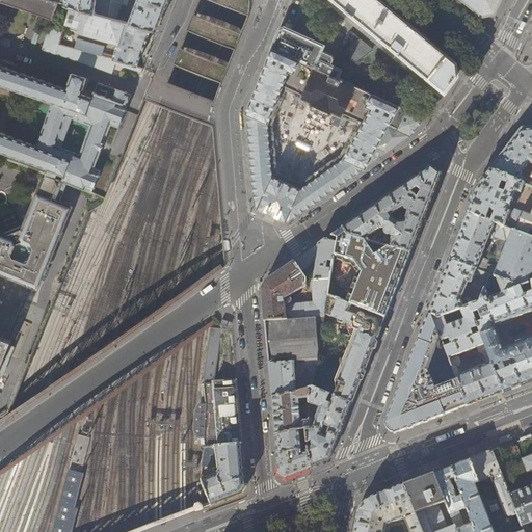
[(45,0),(0,0),(0,3),(52,19),(57,3),(50,1),(45,0)]
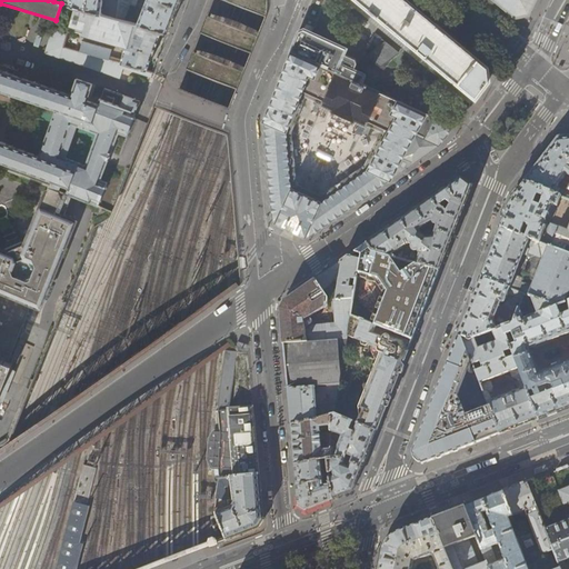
[(53,0),(53,1),(61,3),(75,8),(86,10),(86,0),(53,0)]
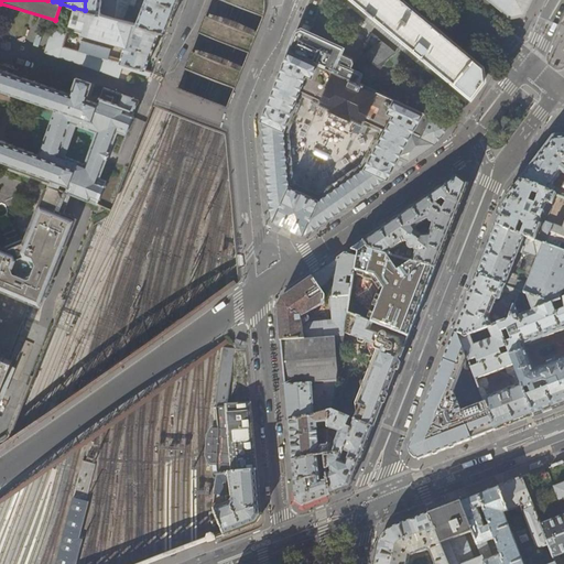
[(85,0),(85,10),(115,19),(117,0),(85,0)]
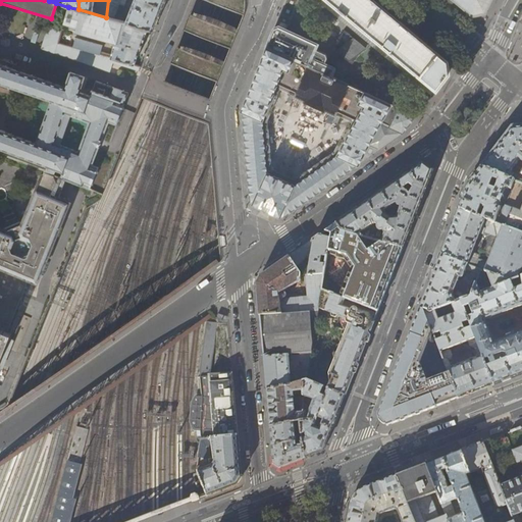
[(108,0),(106,17),(112,19),(118,4),(123,6),(125,0),(108,0)]
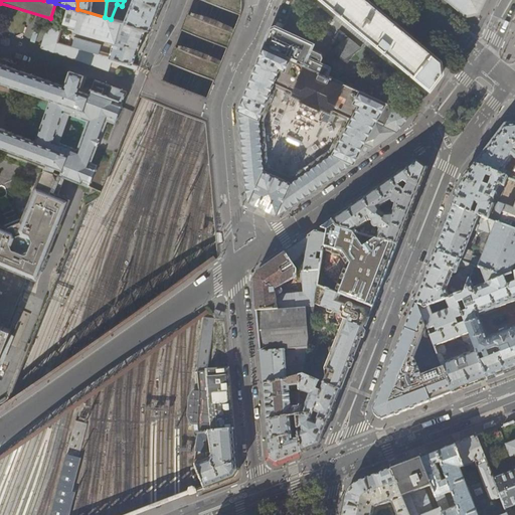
[(162,0),(132,0),(124,22),(146,28),(151,30),(161,6),(162,0)]
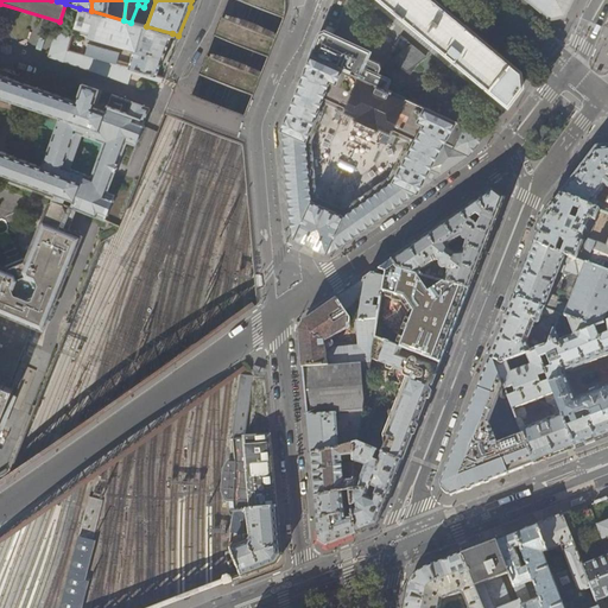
[(498,100),(506,107),(519,90),(523,86),(521,70),(485,40),(461,20),(455,16),(436,0),(331,0),(323,24),(335,31),(347,0),(382,0),(423,33),(426,36),(500,97),(498,100)]
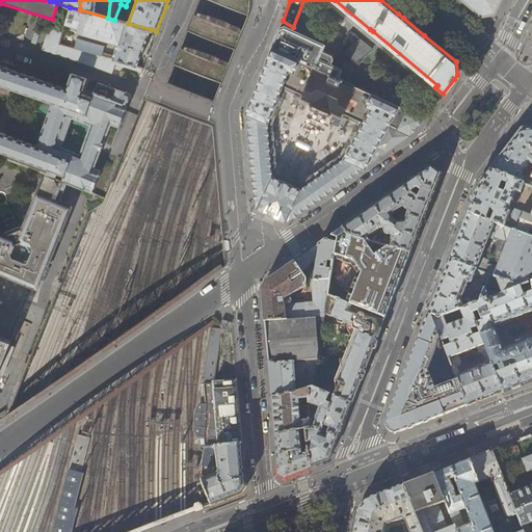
[(462,0),(481,16),(495,14),(500,0),(462,0)]
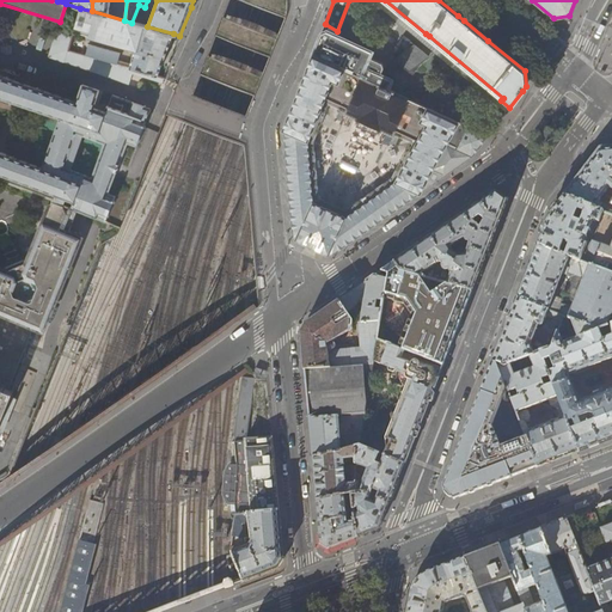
[(124,20),(92,11),(80,8),(73,31),(134,49),(129,67),(134,68),(158,74),(164,57),(173,34),(147,26),(132,23),(124,20)]
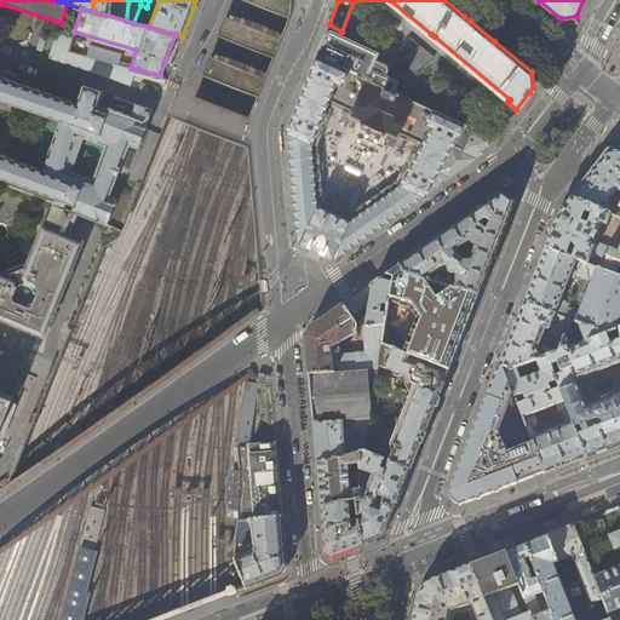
[(69,50),(73,36),(57,30),(47,57),(131,85),(136,69),(131,68),(118,64),(86,56),(69,50)]
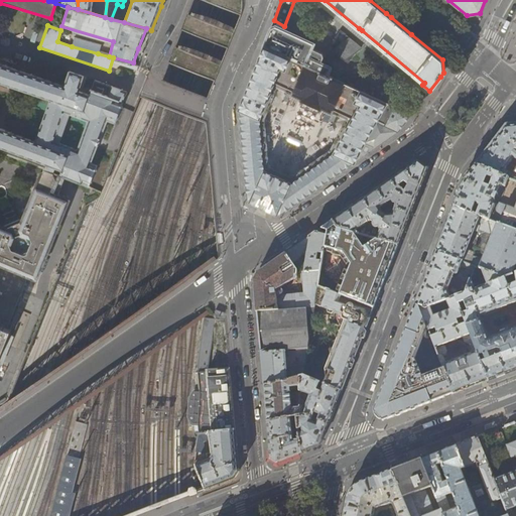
[(321,53),(310,49),(312,43),(275,25),(271,27),(264,45),(327,75),(330,68),(319,63),(323,57),(321,53)]
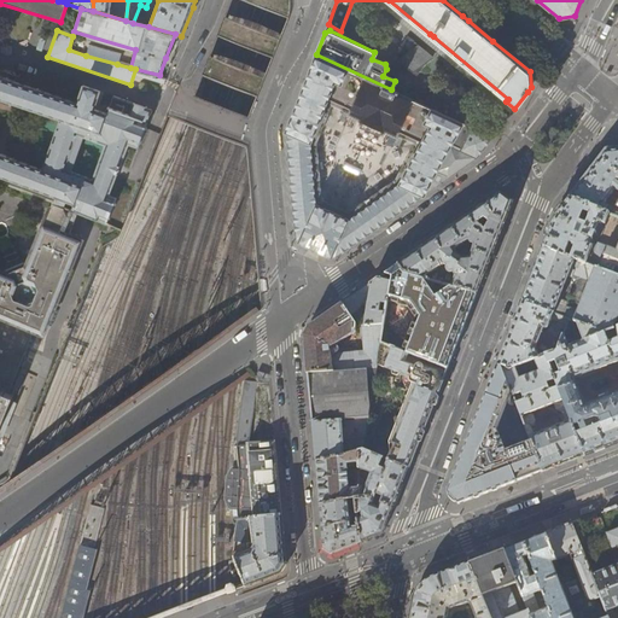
[(396,58),(415,75),(426,63),(433,57),(414,41),(404,53),(396,58)]
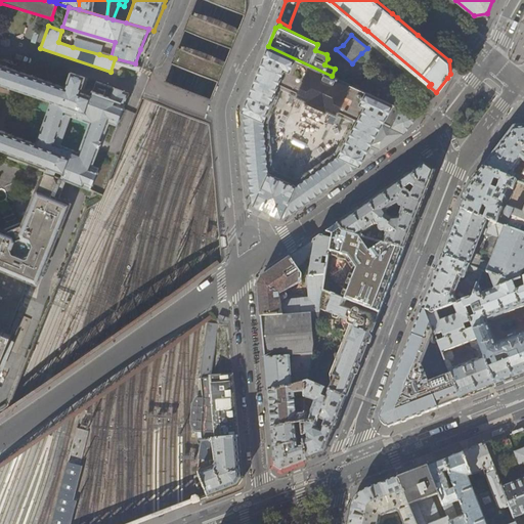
[(73,47),(99,54),(102,45),(76,37),(73,47)]
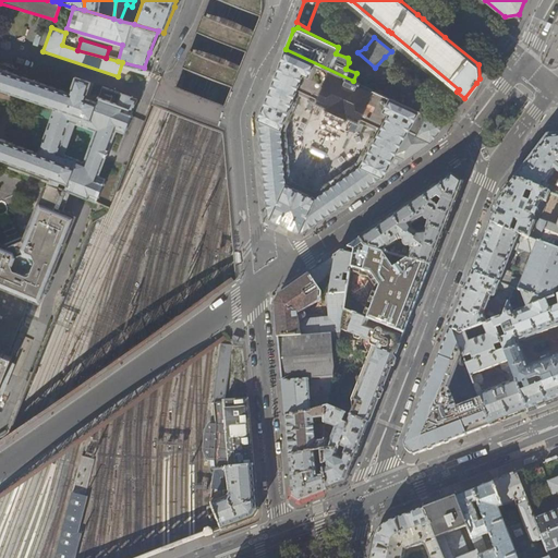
[(289,227),(288,227),(291,229),(292,228),(300,231),(303,232),(317,222),(384,176),(391,170),(409,157),(431,143),(445,124),(353,81),(286,49),(279,65),(258,118),(266,205),(267,216),(270,217),(269,218),(278,221),(277,222),(280,223),(281,222),(284,225),(289,227)]
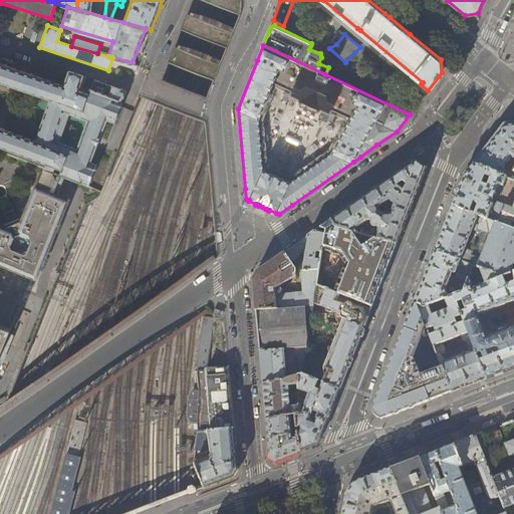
[(0,145),(4,147),(4,148),(5,149),(6,147),(47,163),(45,168),(66,175),(89,184),(90,180),(91,180),(92,178),(91,178),(95,168),(96,169),(96,167),(97,163),(90,161),(106,117),(114,120),(115,117),(116,117),(117,116),(116,115),(120,105),(121,106),(122,104),(121,104),(122,100),(123,100),(126,91),(125,89),(93,79),(90,88),(88,87),(87,89),(89,89),(88,94),(77,90),(83,75),(69,71),(64,85),(0,63),(0,145)]
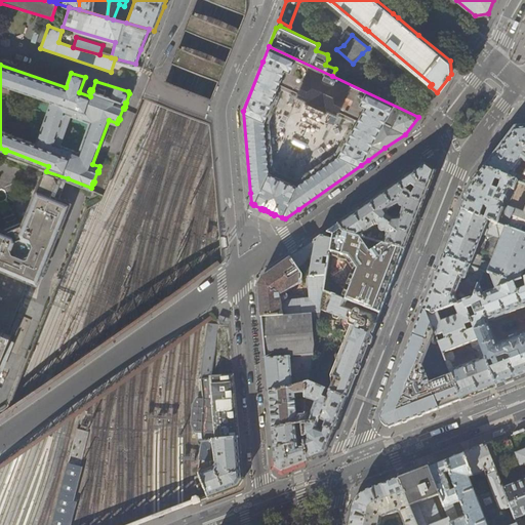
[(501,146),(484,168),(513,179),(515,177),(515,175),(513,173),(523,160),(524,162),(524,126),(515,127),(501,146)]
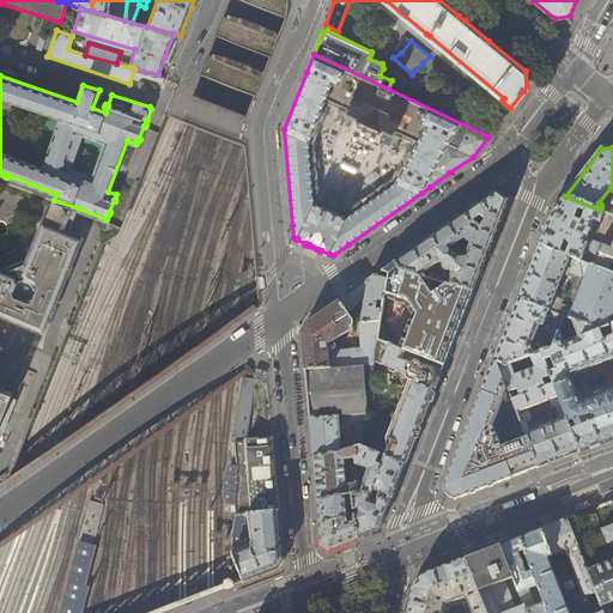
[(486,259),(509,201),(497,190),(459,218),(395,262),(402,271),(473,292),(486,259)]
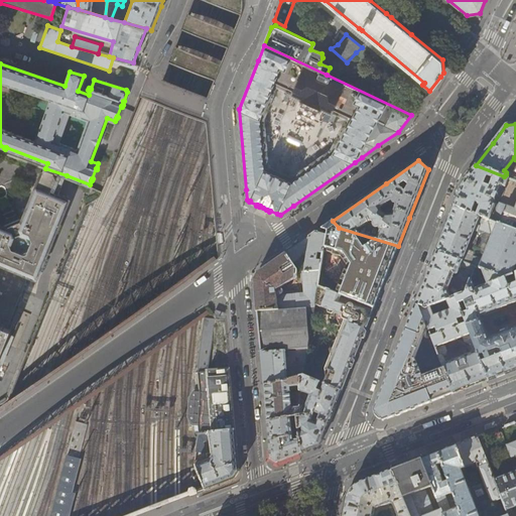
[(476,165),(474,169),(468,176),(464,182),(454,207),(472,214),(476,203),(481,205),(476,215),(514,230),(515,226),(513,225),(514,223),(515,224),(515,205),(514,209),(500,204),(501,202),(500,202),(499,204),(495,203),(501,185),(506,187),(505,187),(506,188),(507,187),(506,186),(509,178),(504,176),(476,165)]
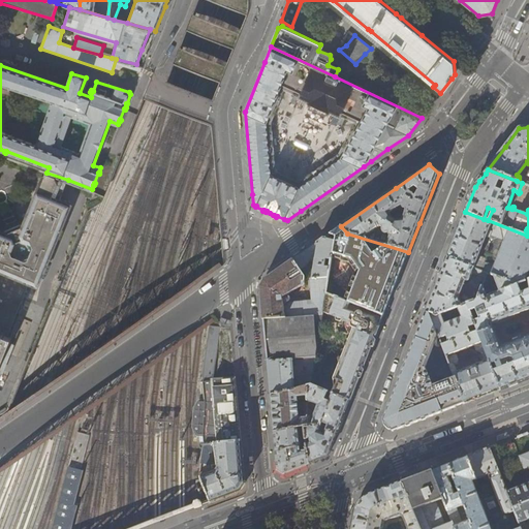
[(0,365),(11,337),(8,336),(30,280),(39,283),(71,203),(69,203),(69,199),(62,196),(64,190),(68,180),(47,173),(43,172),(39,182),(23,227),(19,226),(9,230),(8,234),(0,230),(0,365)]
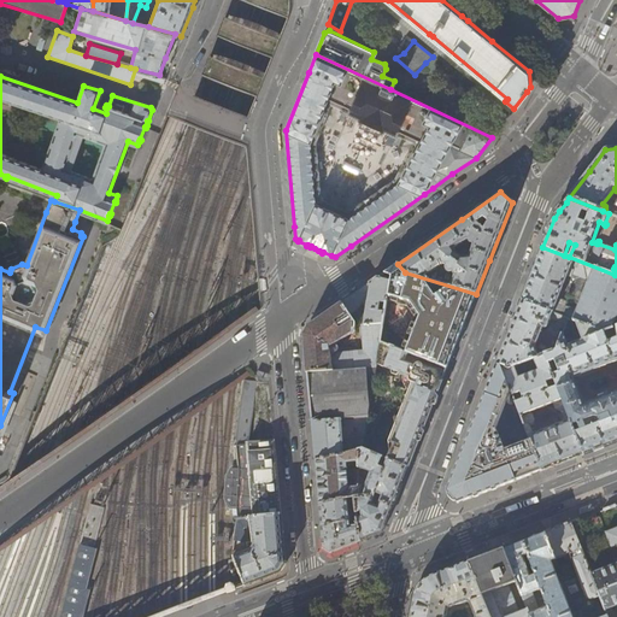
[(569,257),(564,256),(542,247),(532,275),(522,301),(553,313),(566,276),(576,280),(562,317),(576,322),(603,333),(615,328),(616,325),(616,276),(615,275),(569,257)]
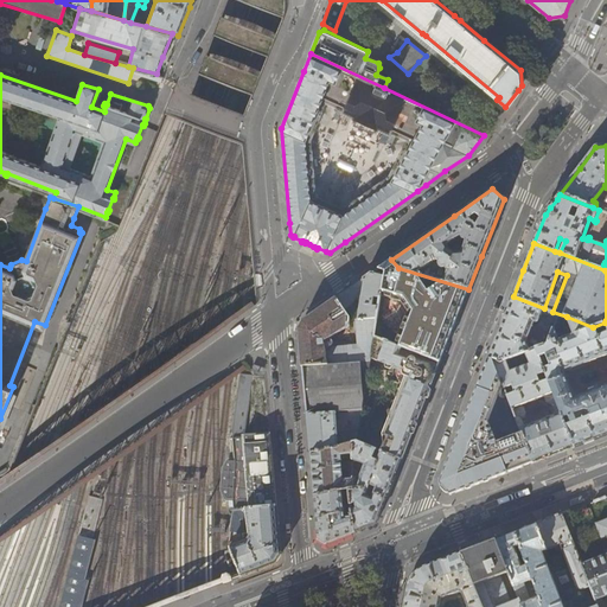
[(411,314),(398,347),(439,364),(449,336),(468,289),(398,268),(391,260),(371,274),(383,278),(381,296),(400,300),(411,314)]
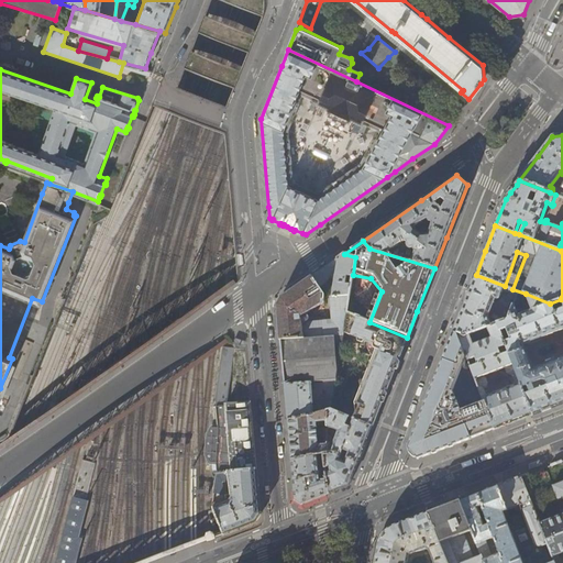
[(296,288),(282,298),(277,306),(278,311),(280,340),(343,334),(343,332),(346,312),(351,286),(345,285),(346,279),(349,279),(350,277),(352,277),(353,275),(355,257),(344,254),(339,257),(296,288)]
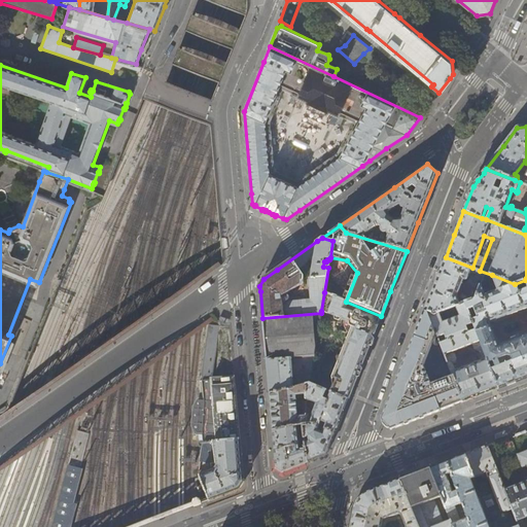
[(440,273),(446,257),(443,256),(436,272),(440,273)]
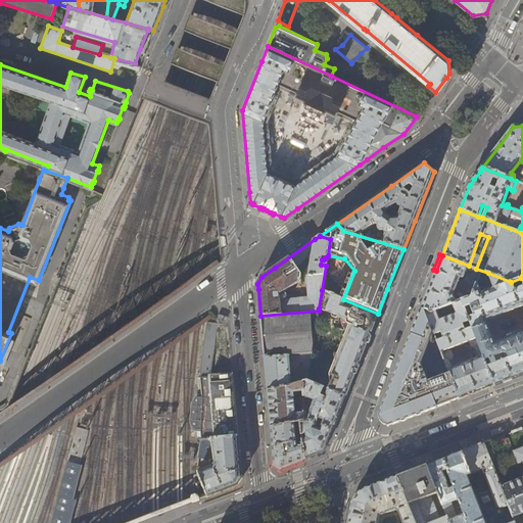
[(469,266),(442,255),(436,271),(434,275),(421,308),(425,311),(431,313),(436,311),(453,304),(462,300),(472,296),(475,288),(467,285),(466,287),(458,285),(461,278),(464,278),(469,266)]
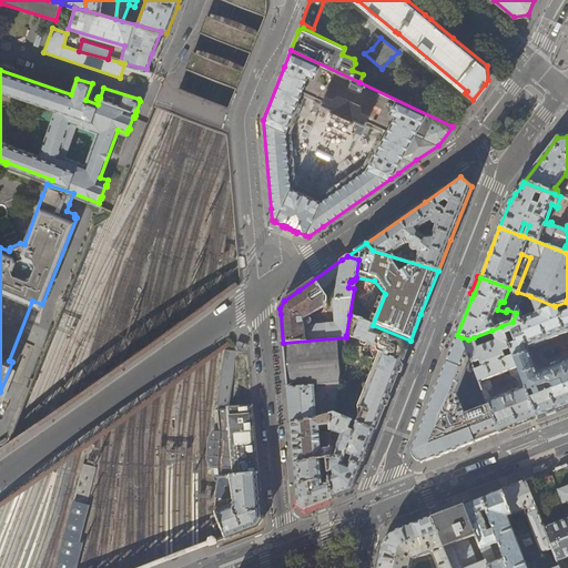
[(510,333),(516,344),(509,346),(510,350),(513,355),(527,392),(534,388),(537,396),(529,398),(537,418),(567,405),(567,300),(566,302),(567,312),(558,315),(555,306),(530,296),(536,313),(523,317),(518,307),(516,313),(513,322),(501,326),(505,335),(510,333)]
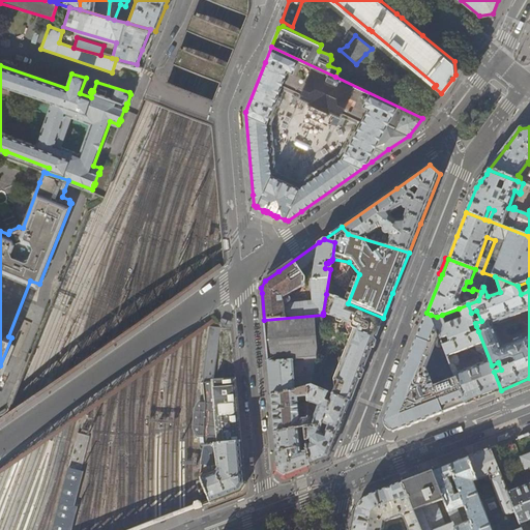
[(348,303),(326,294),(323,313),(346,322),(346,325),(346,328),(346,331),(347,333),(350,336),(353,339),(337,381),(334,381),(335,385),(331,394),(333,395),(350,403),(354,392),(363,369),(383,318),(348,303)]
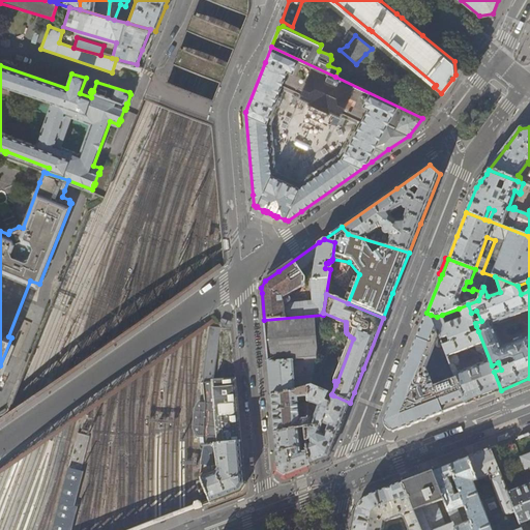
[(440,340),(448,336),(450,343),(443,346),(455,380),(465,404),(498,391),(501,390),(494,372),(492,365),(478,331),(472,334),(470,328),(476,326),(475,323),(471,313),(468,304),(459,308),(463,318),(446,325),(442,315),(437,317),(431,315),(440,337),(440,340)]
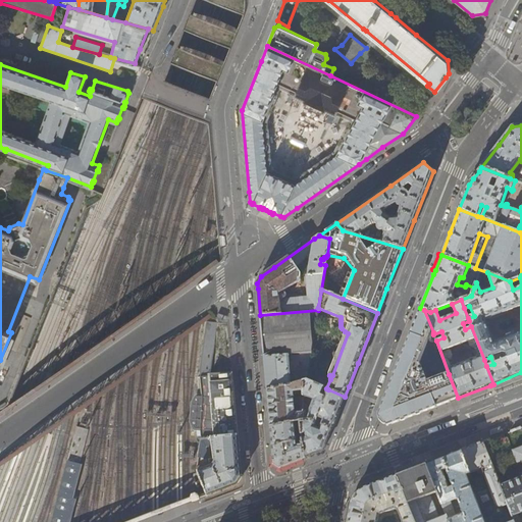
[(382,421),(386,425),(387,425),(400,421),(450,402),(458,398),(449,374),(428,382),(421,364),(433,332),(424,310),(420,308),(417,316),(413,326),(378,416),(378,417),(382,421)]
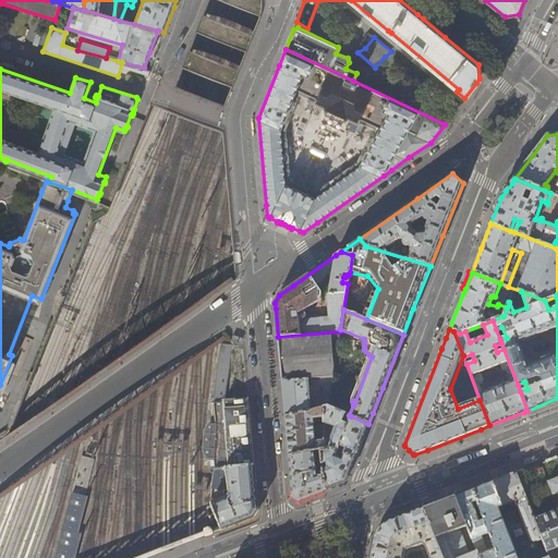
[(332,378),(340,331),(278,337),(279,344),(280,360),(282,381),(332,378)]
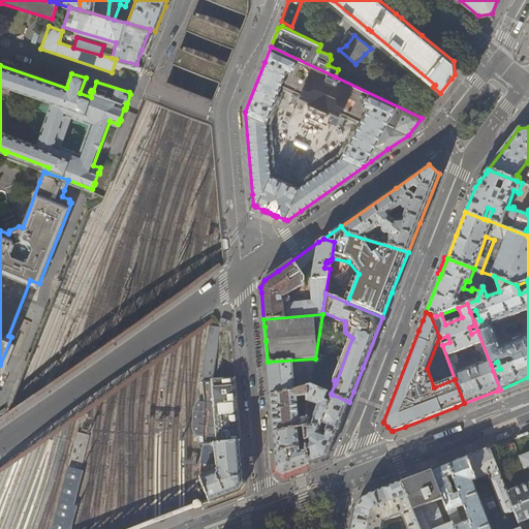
[(203,380),(214,381),(220,327),(208,325),(203,372),(203,380)]
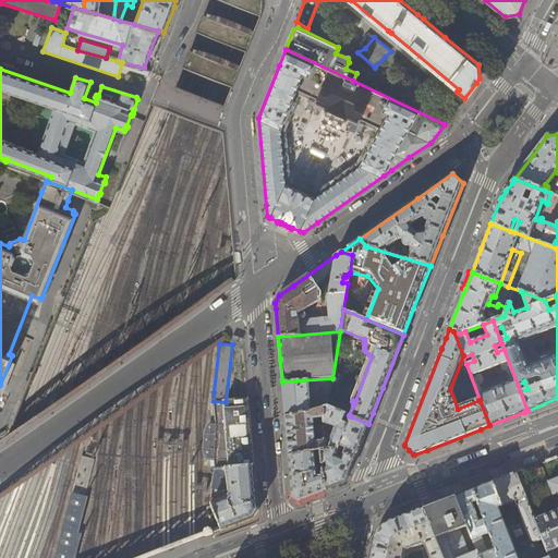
[(328,407),(332,378),(282,381),(282,385),(284,416),(324,409),(324,408),(328,407)]
